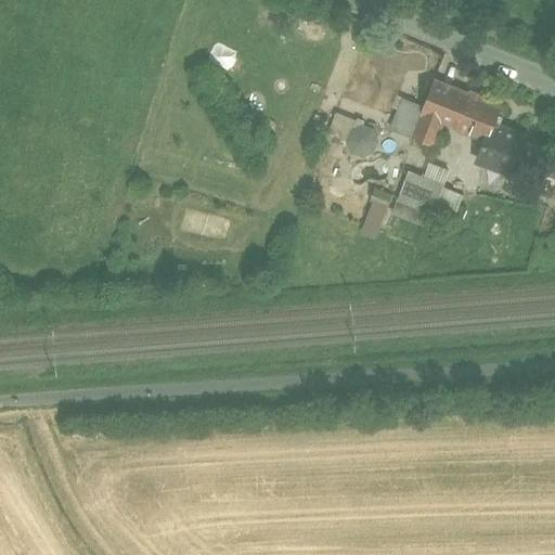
[(500,107),(429,82),(409,138),(436,147),(443,127),(481,141),(487,143),(493,124),(500,107)]
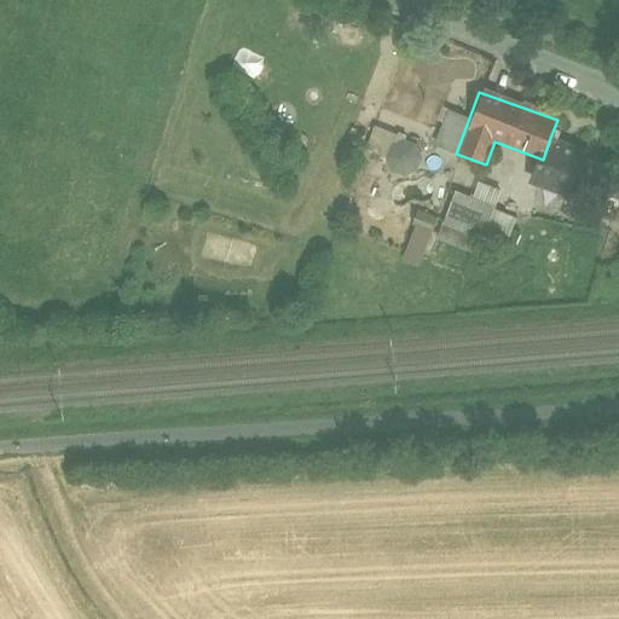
[(388,157),(385,166),(411,177),(424,146),(375,126),(365,149),(388,157)]
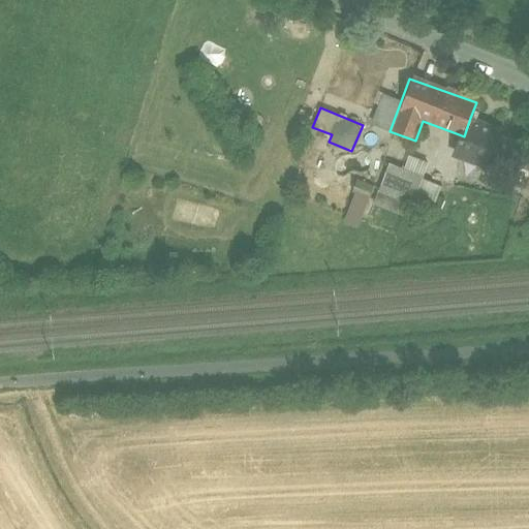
[(500,127),(470,118),(464,136),(459,134),(452,156),(485,166),(487,167),(497,135),(500,127)]
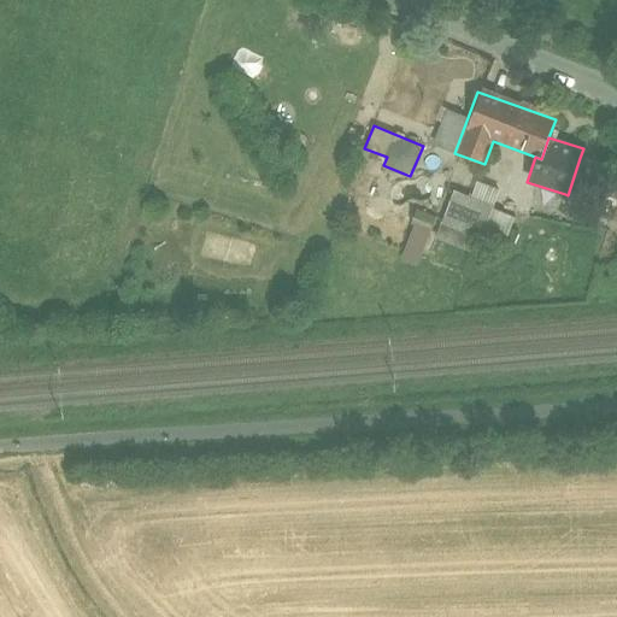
[(597,163),(580,158),(568,195),(565,194),(563,200),(585,206),(597,163)]
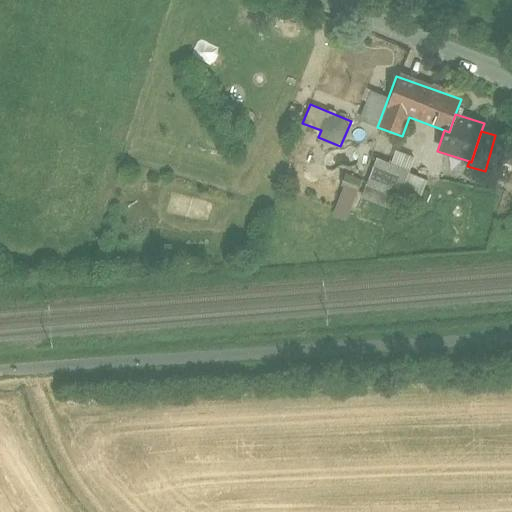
[(388,167),(377,163),(367,187),(416,206),(426,180),(407,173),(412,159),(393,152),(388,167)]
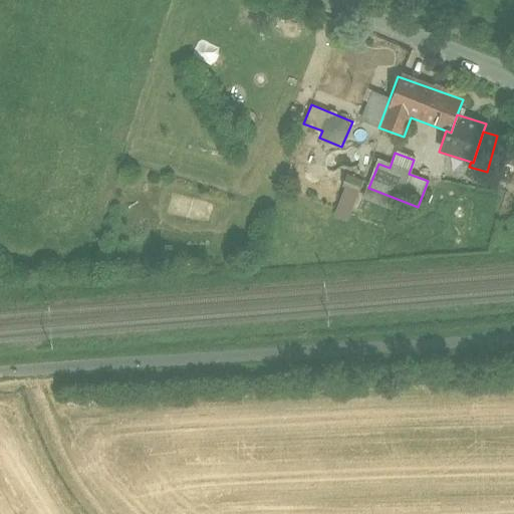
[(348,221),(359,180),(344,176),(333,218),(348,221)]
